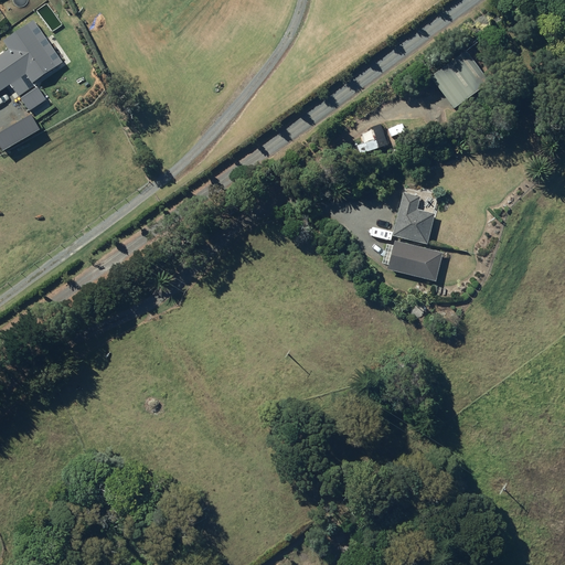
[(0,89),(10,83),(29,112),(46,99),(34,82),(64,62),(34,19),(3,40),(9,50),(0,55),(0,89)]
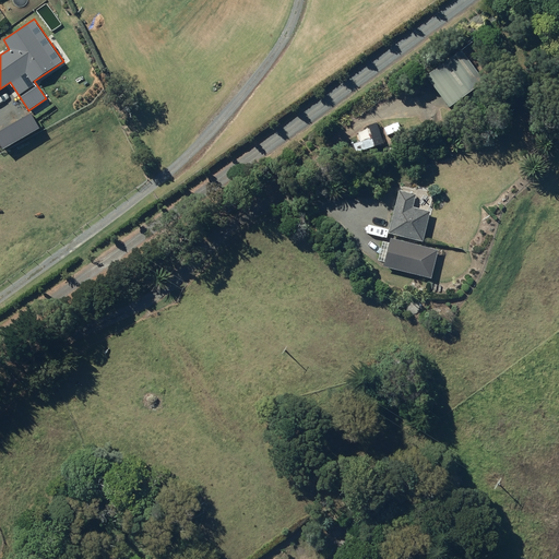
[(426,75),(450,107),(485,81),(461,49),(426,75)]
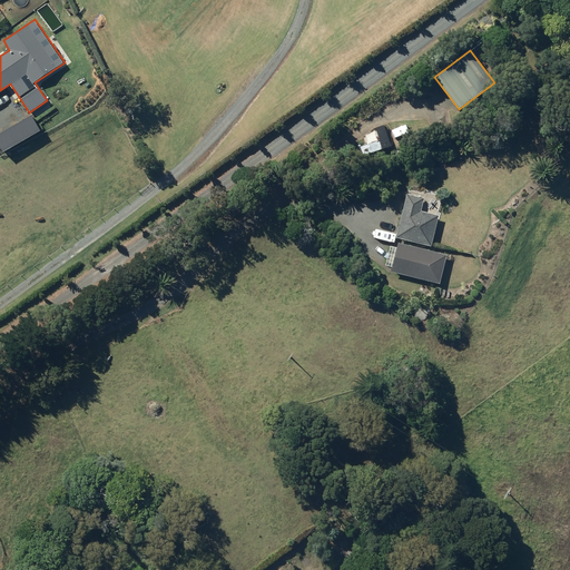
[(31,115),(0,133),(0,146),(3,151),(40,130),(31,115)]
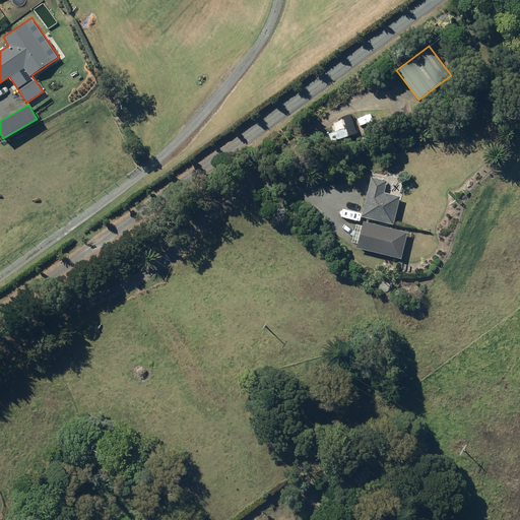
[(362,217),(393,224),(400,197),(384,193),(387,180),(372,177),(362,217)]
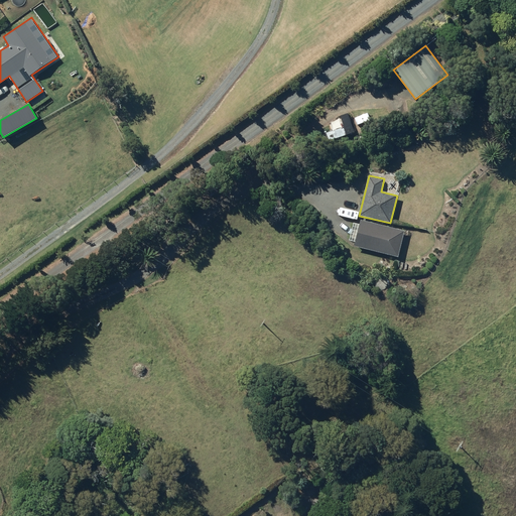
[(354,246),(398,257),(404,231),(361,220),(354,246)]
